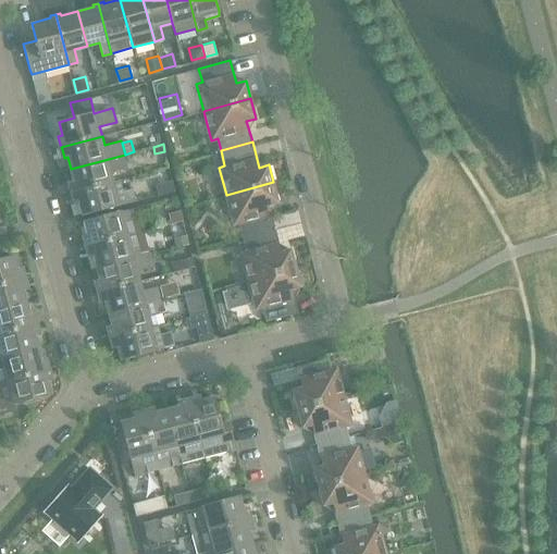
[(73,180),(70,181),(72,189),(73,192),(76,191),(114,181),(111,171),(128,167),(125,155),(71,169),(73,180)]
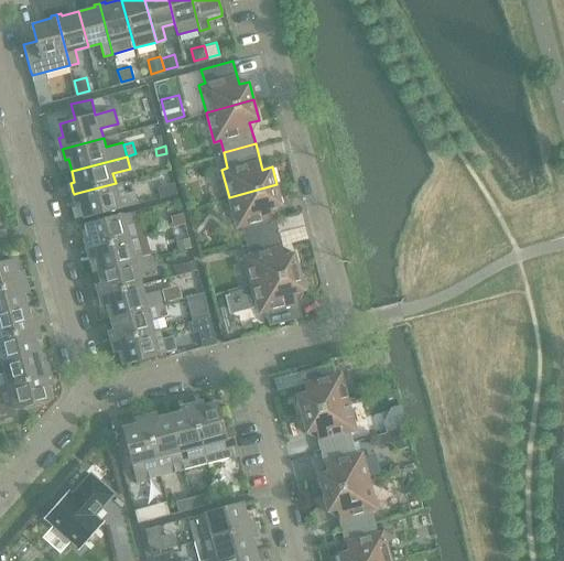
[(174,181),(158,185),(161,197),(177,193),(174,181)]
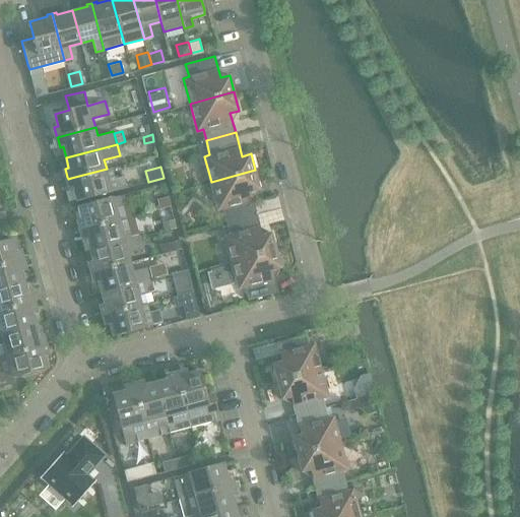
[(71,178),(68,179),(69,182),(70,188),(70,189),(74,188),(77,200),(127,187),(124,175),(115,177),(112,168),(107,169),(71,178)]
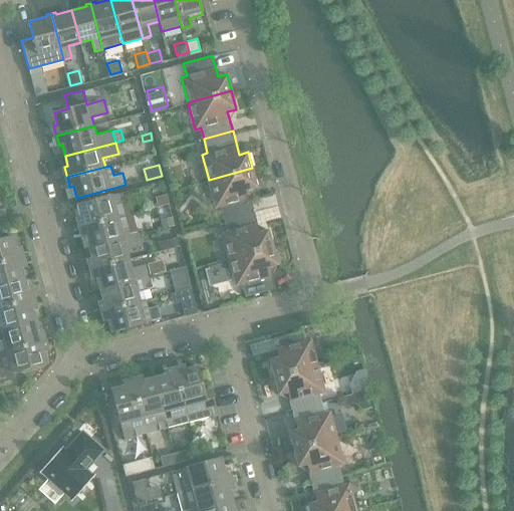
[(222,205),(225,217),(253,209),(248,189),(257,187),(252,168),(209,180),(216,207),(222,205)]
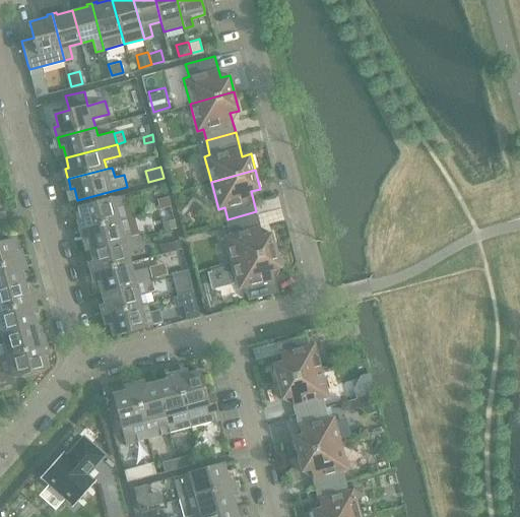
[(81,217),(78,218),(80,225),(81,229),(135,214),(129,193),(78,206),(81,217)]
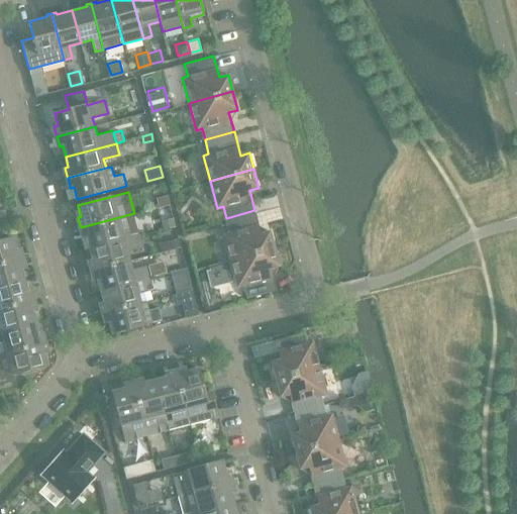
[(158,203),(153,204),(154,208),(170,204),(167,193),(157,196),(158,203)]
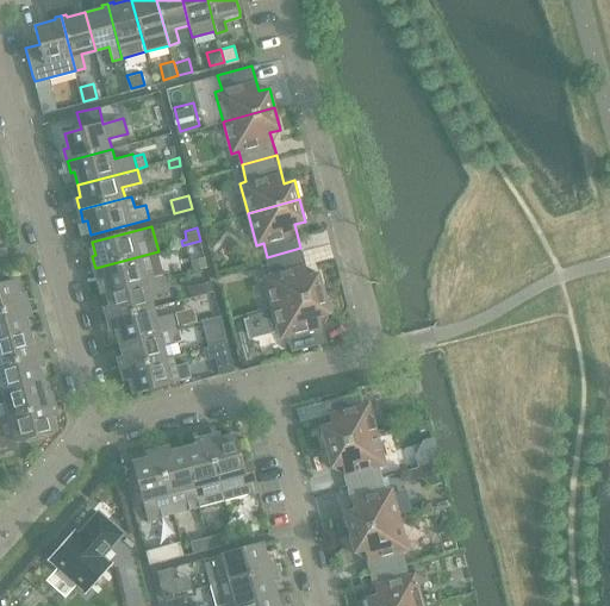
[(265,275),(272,305),(324,292),(318,272),(307,275),(300,248),(267,257),(271,274),(265,275)]
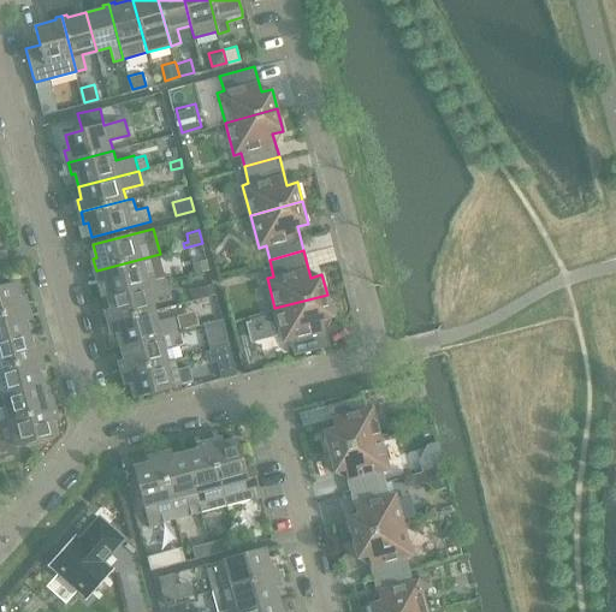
[(160,254),(96,271),(96,273),(99,283),(102,281),(106,295),(166,279),(160,254)]
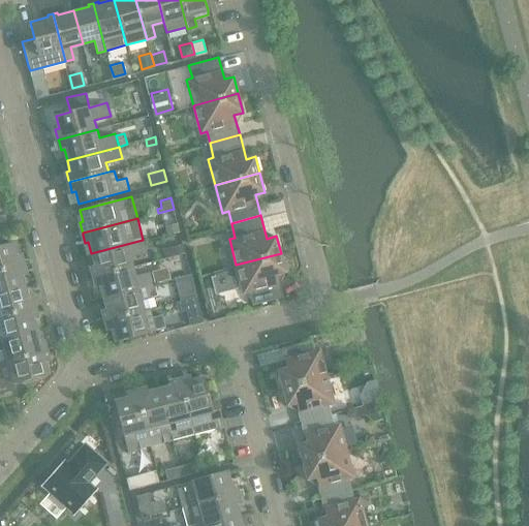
[(176,221),(164,224),(166,234),(178,230),(176,221)]
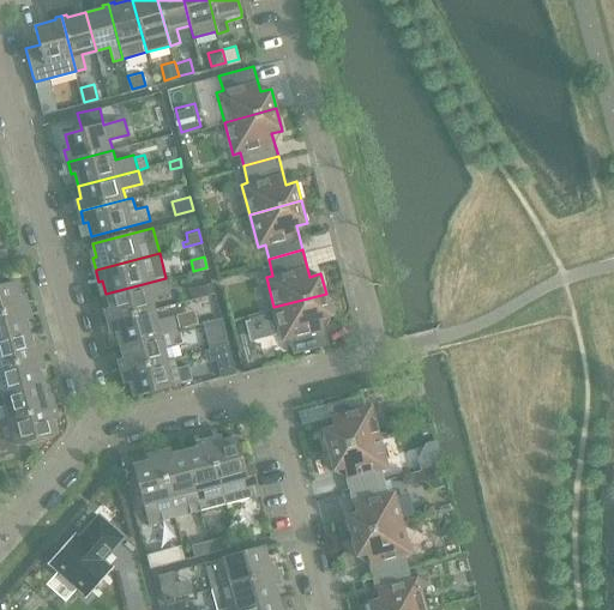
[(166,278),(106,294),(109,308),(106,309),(108,318),(109,321),(155,308),(151,297),(170,293),(166,278)]
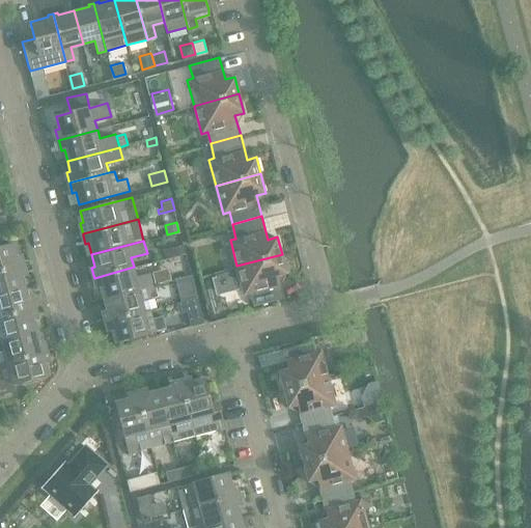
[(0,270),(24,265),(24,261),(20,262),(15,243),(0,246),(0,270)]
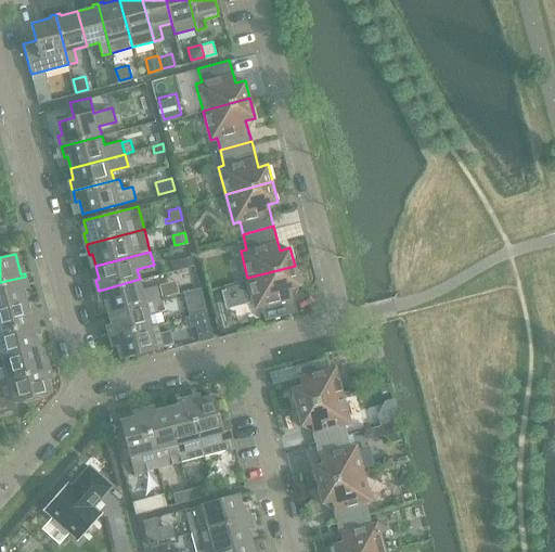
[(191,254),(170,259),(172,269),(193,264),(191,254)]
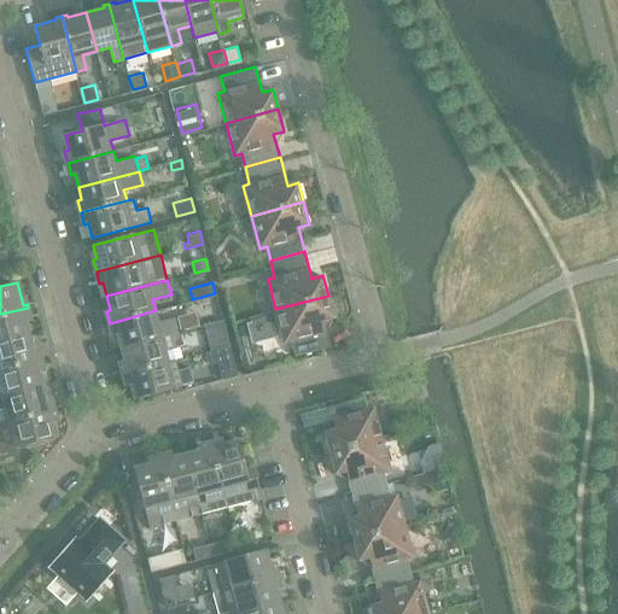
[(333,317),(333,316),(337,315),(333,300),(330,300),(328,296),(275,309),(285,341),(291,340),(296,356),(330,346),(322,320),(333,317)]
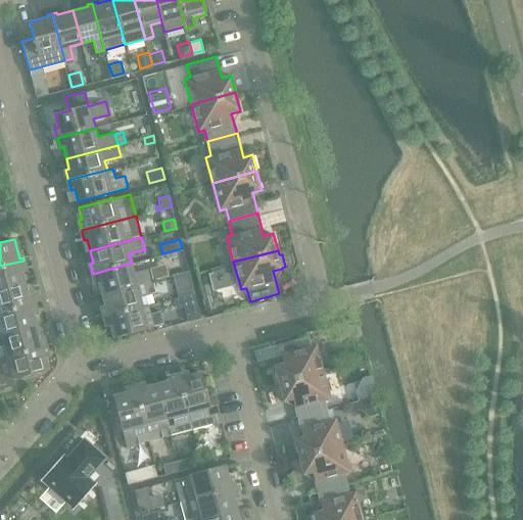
[(0,289),(26,283),(22,272),(27,271),(25,263),(24,261),(0,266),(0,289)]
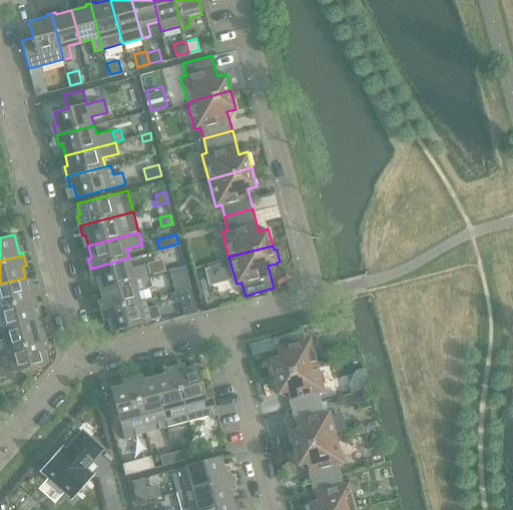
[(129,258),(91,269),(92,271),(94,279),(97,278),(99,288),(149,275),(149,274),(146,262),(131,266),(129,258)]
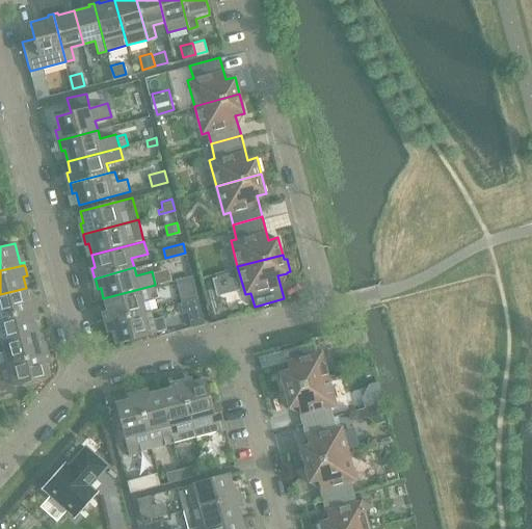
[(192,274),(180,278),(182,287),(194,284),(192,274)]
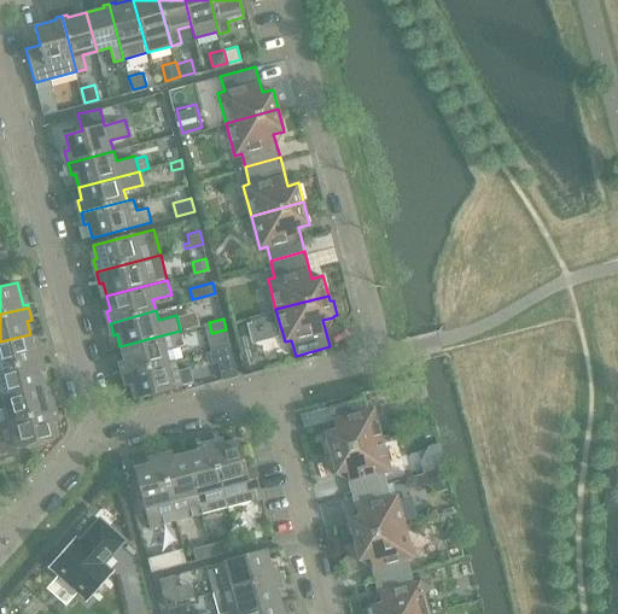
[(180,331),(120,346),(123,360),(120,361),(122,369),(123,373),(169,361),(176,358),(174,349),(185,345),(180,331)]
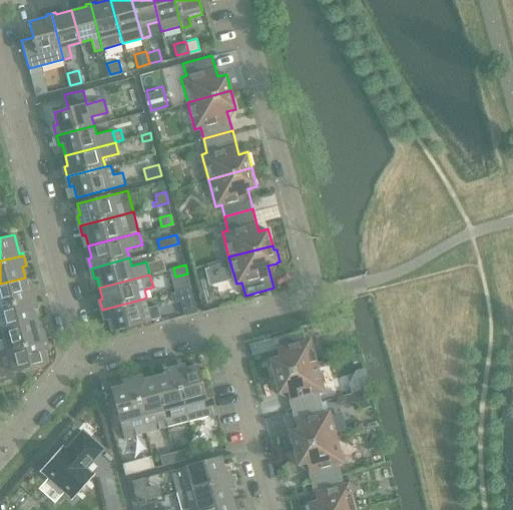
[(25,278),(0,284),(0,306),(34,298),(34,296),(32,288),(28,289),(25,278)]
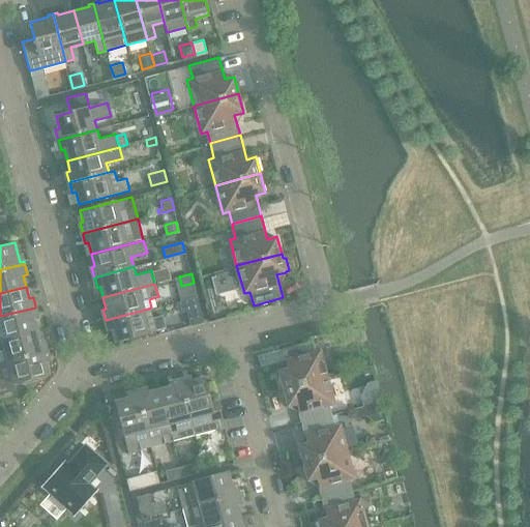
[(195,287),(179,291),(181,299),(184,298),(197,295),(195,287)]
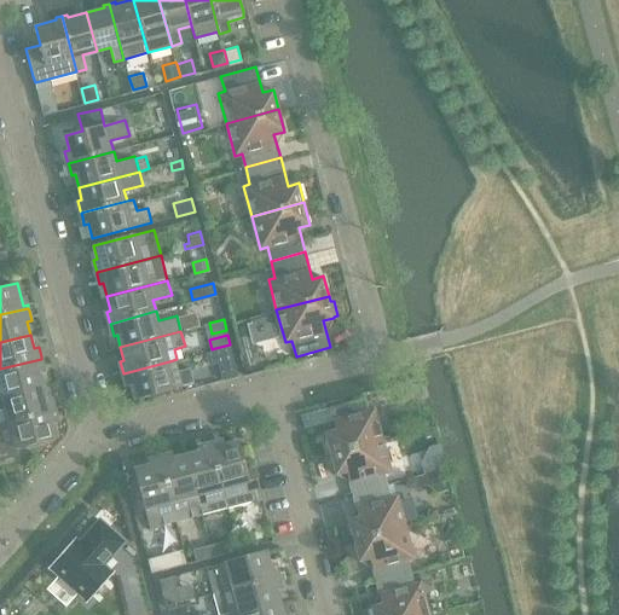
[(210,365),(233,358),(230,346),(207,352),(210,365)]
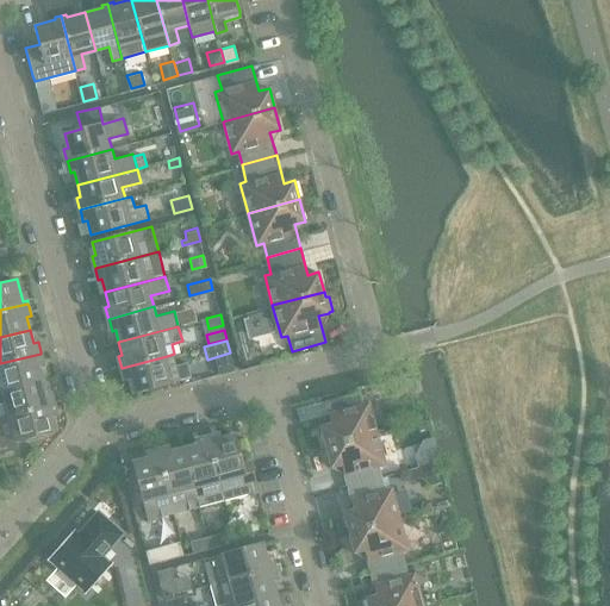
[(41,354),(0,363),(0,389),(43,379),(39,367),(44,366),(42,357),(41,354)]
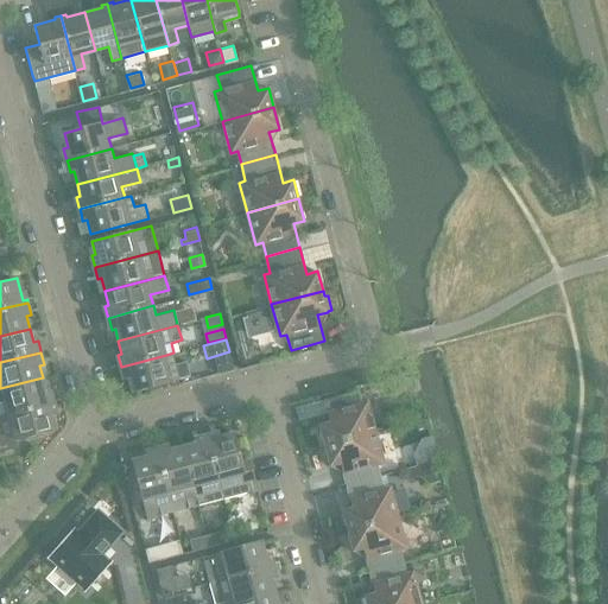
[(166,355),(121,367),(122,369),(124,379),(128,377),(132,392),(191,376),(187,361),(176,364),(173,353),(166,355)]
